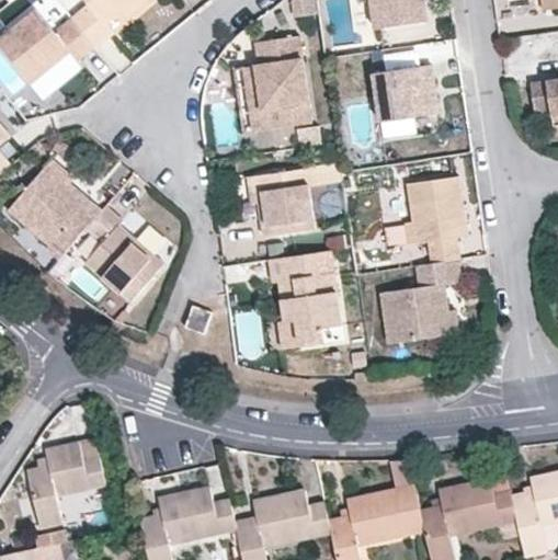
[(69,18),(93,46),(111,33),(107,29),(102,24),(115,13),(118,11),(131,0),(82,0),(86,3),(69,18)]
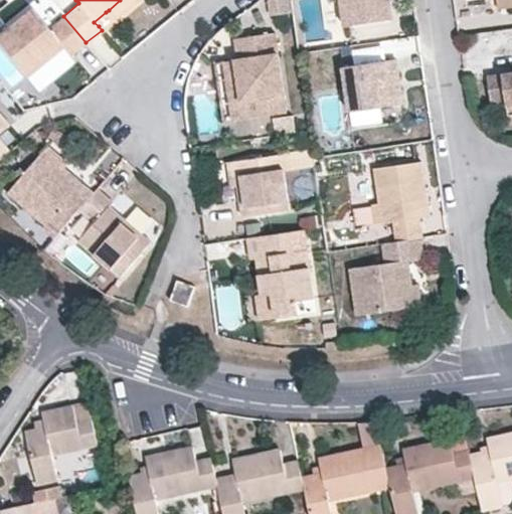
[(134,0),(120,0),(109,10),(114,17),(134,0)]
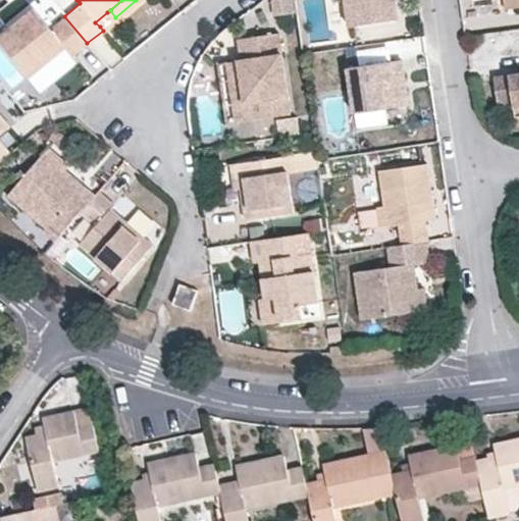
[(396,19),(393,0),(342,0),(346,28),(396,19)]
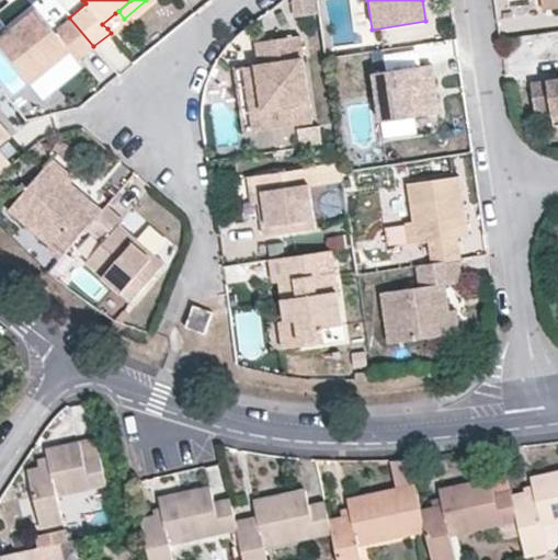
[(538,0),(541,11),(548,10),(546,0),(538,0)]
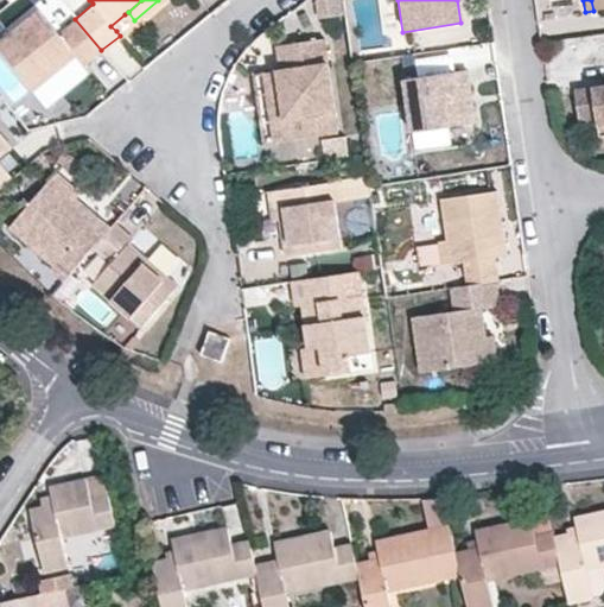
[(603,0),(591,0),(593,11),(603,8),(603,0)]
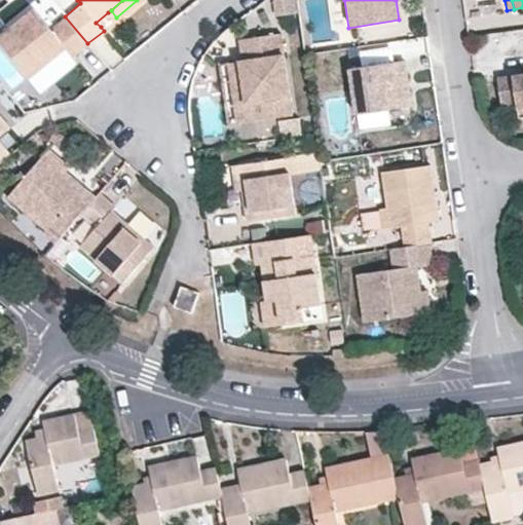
[(70,57),(87,43),(65,16),(48,30),(30,8),(0,32),(0,46),(26,78),(49,60),(52,57),(63,48),(67,53),(70,57)]
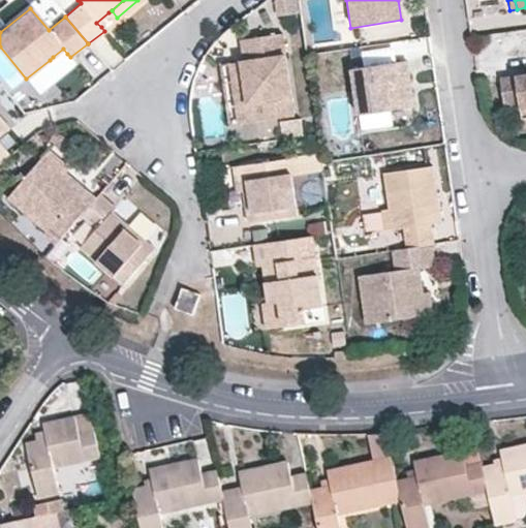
[(96,23),(101,27),(113,18),(109,12),(96,23)]
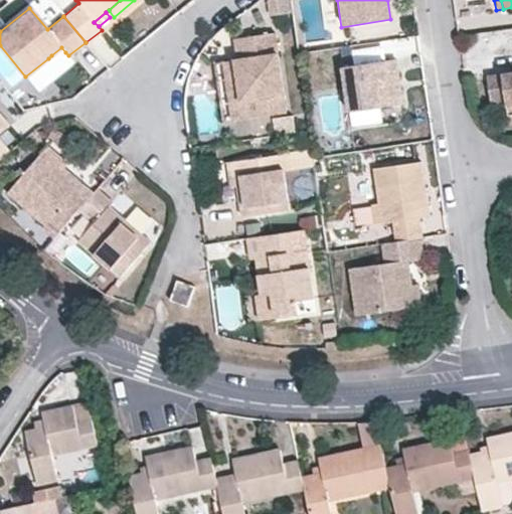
[(238,103),(226,104),(229,123),(285,115),(274,33),(233,38),(236,61),(239,60),(242,79),(236,79),(238,103)]
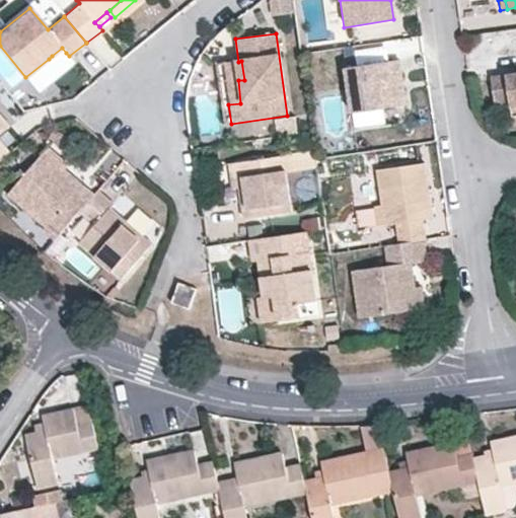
[(56,61),(66,53),(62,48),(52,56),(56,61)]
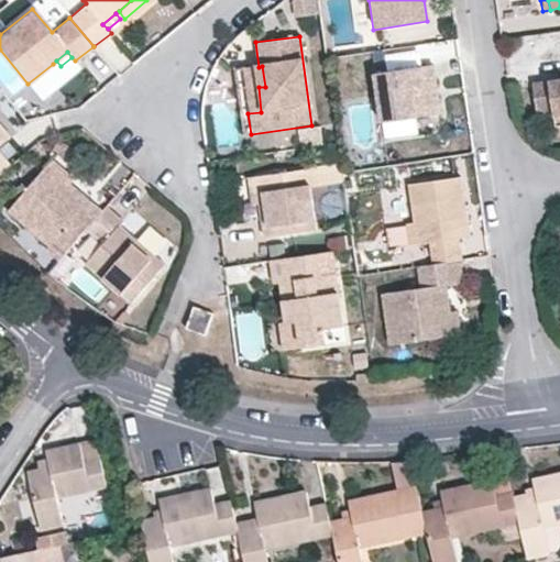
[(53,64),(28,84),(34,91),(59,73),(53,64)]
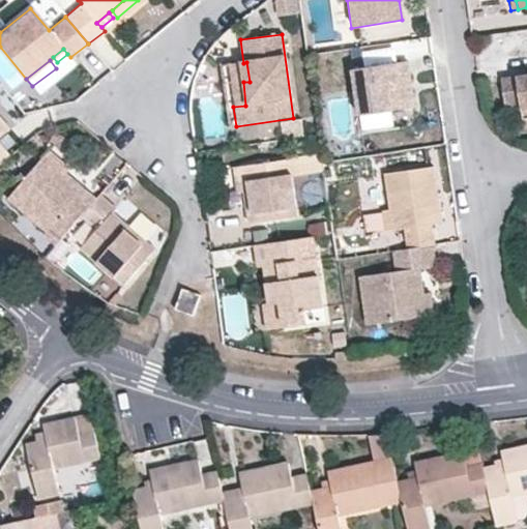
[(356,116),(401,109),(397,80),(409,78),(407,60),(350,70),(356,116)]
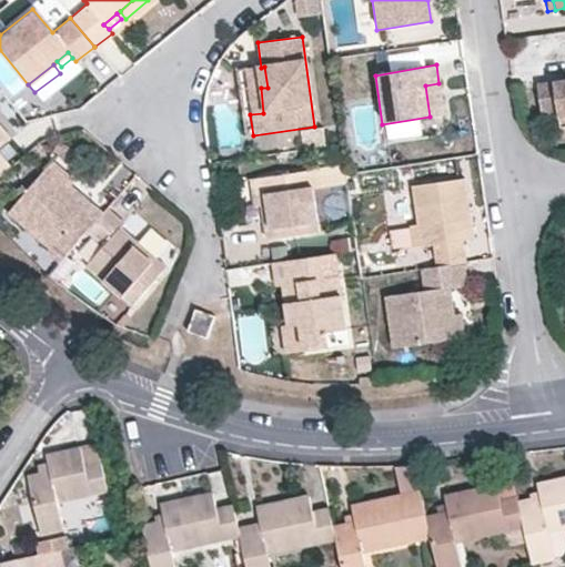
[(243,69),(250,114),(263,113),(261,88),(268,88),(264,67),(261,68),(243,69)]
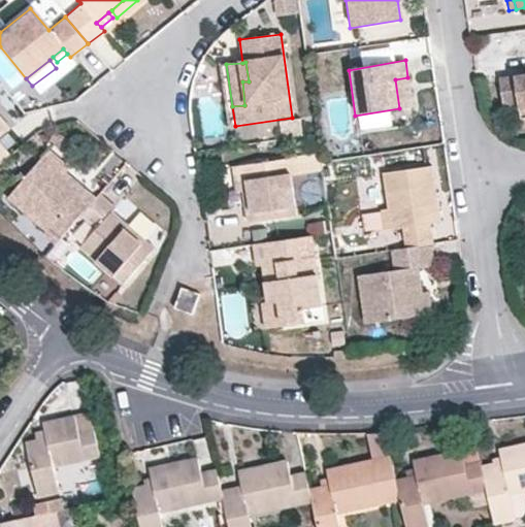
[(519,119),(524,118),(524,74),(498,78),(501,105),(516,103),(519,119)]
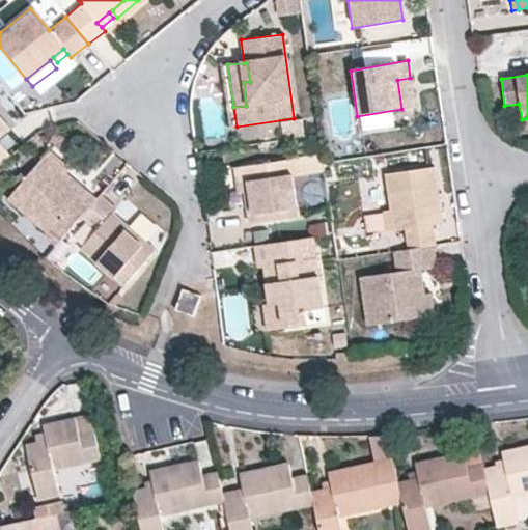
[(397,80),(401,109),(414,107),(410,78),(397,80)]
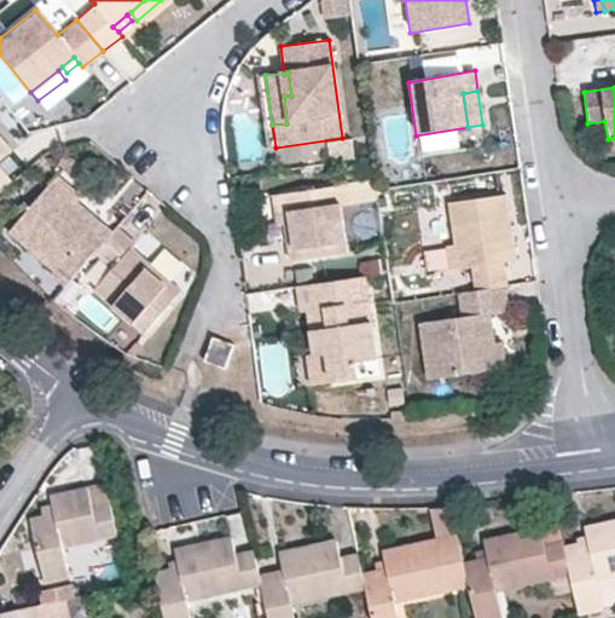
[(69,159),(59,171),(67,175),(76,163),(69,159)]
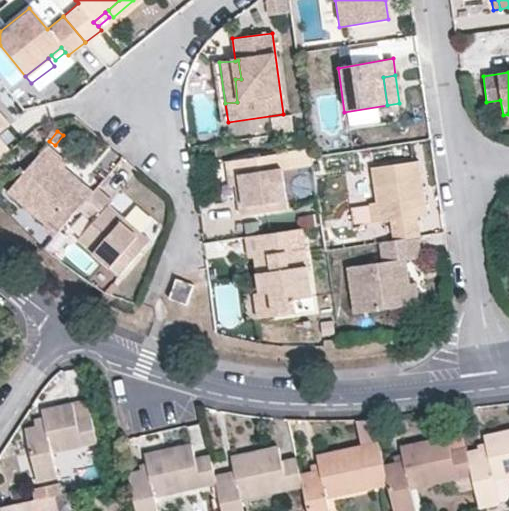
[(88,195),(92,191),(61,165),(64,161),(45,145),(39,153),(88,195)]
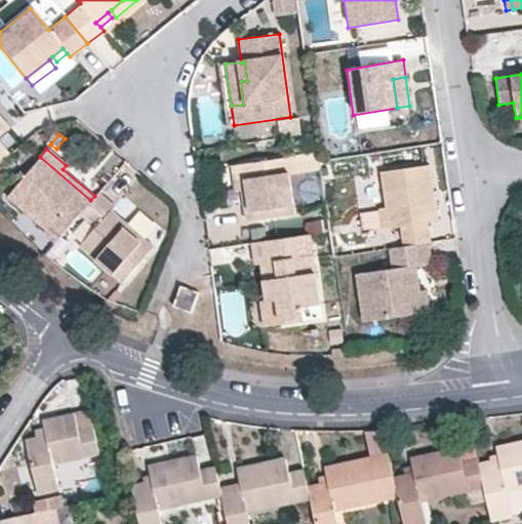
[(62,234),(77,215),(90,200),(40,157),(6,196),(44,230),(56,240),(62,234)]
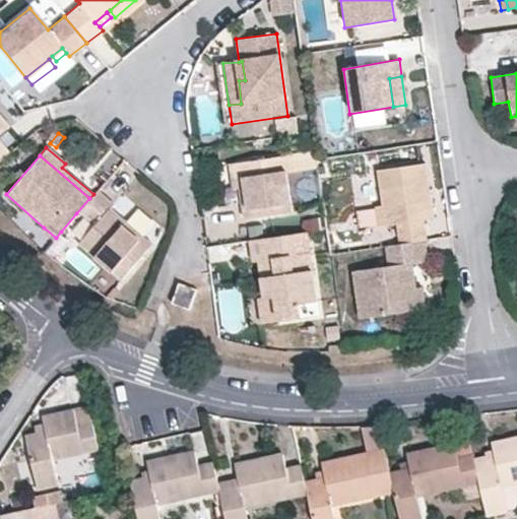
[(282,155),(236,164),(239,189),(243,219),(289,211),(282,155)]
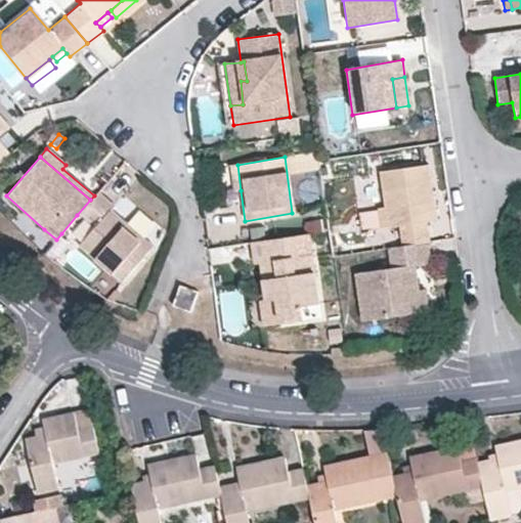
[(241,190),(237,165),(227,166),(231,191),(241,190)]
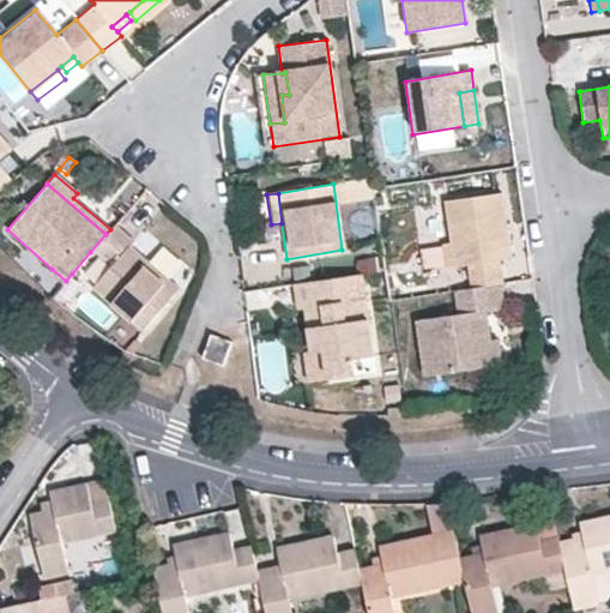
[(497,283),(499,282),(496,259),(508,257),(499,193),(444,202),(448,244),(453,266),(466,264),(470,288),(497,283)]
